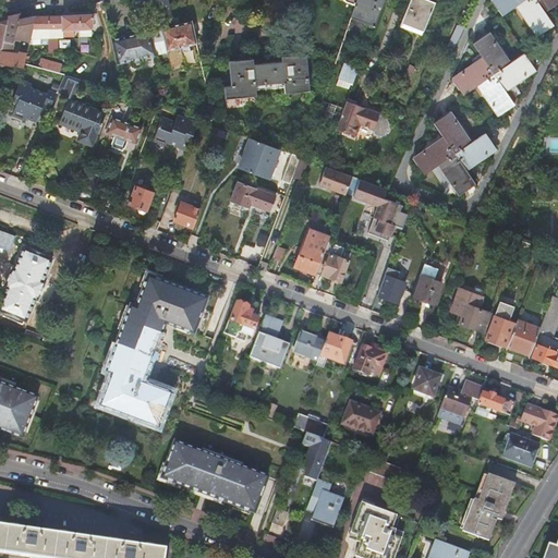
[(372,27),(374,28),(385,0),(356,0),(355,5),(351,17),(373,25),(372,27)]
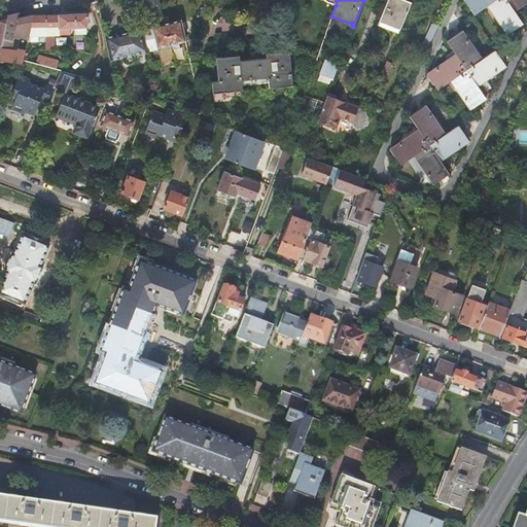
[(387,0),(378,26),(398,34),(411,3),(403,0),(387,0)]
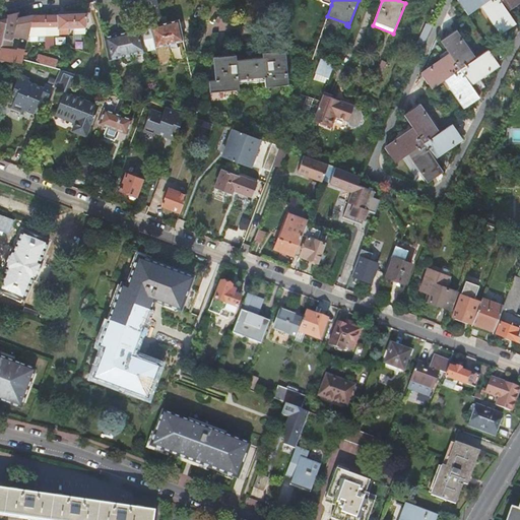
[(519,0),(458,0),(468,16),(481,7),(482,8),(483,7),(496,23),(495,24),(502,35),(517,24),(508,11),(509,11),(508,9),(519,0)]
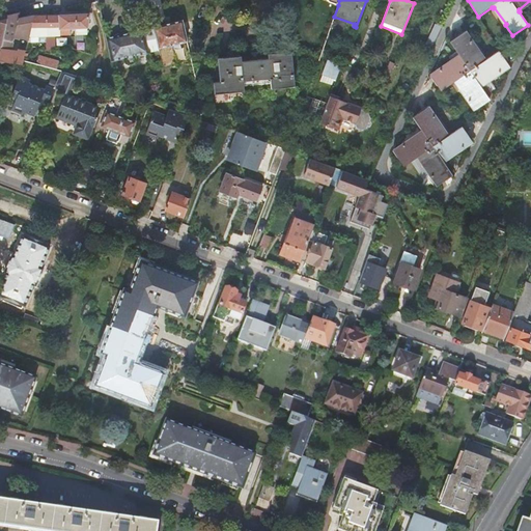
[(520,11),(530,2),(530,0),(519,9),(520,11)]
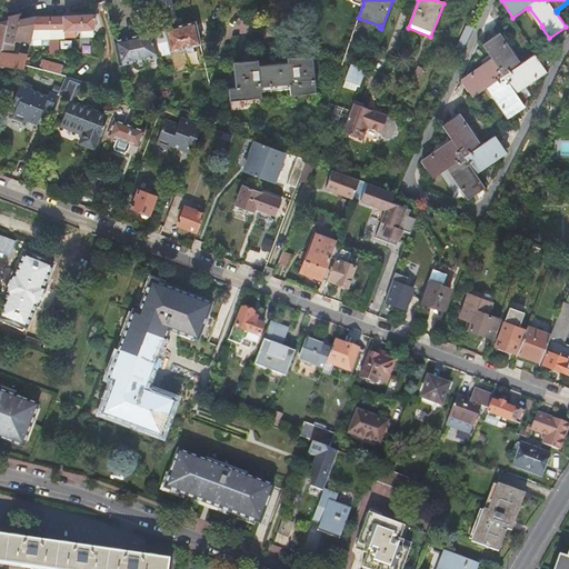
[(528,9),(541,27),(542,26),(529,8),(528,9)]
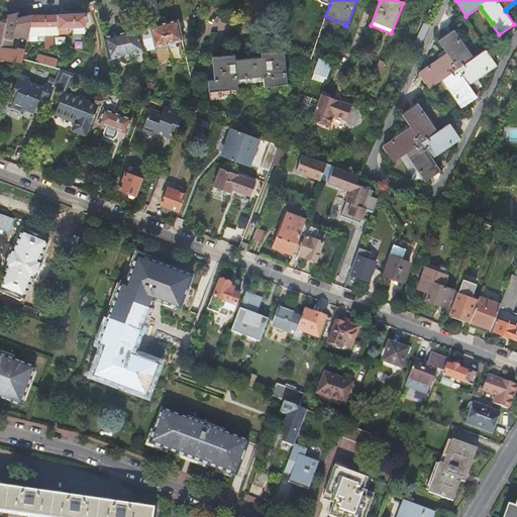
[(22,63),(23,59),(25,49),(26,49),(32,14),(20,17),(19,16),(18,13),(7,15),(0,47),(0,59),(16,62),(22,63)]
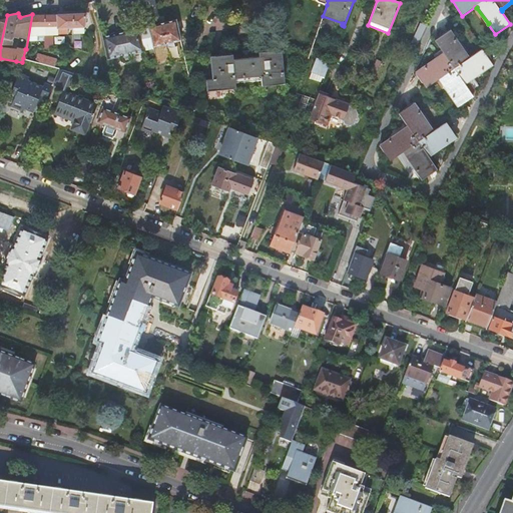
[(83,27),(86,14),(35,15),(35,25),(33,25),(33,31),(35,31),(36,34),(68,34),(68,27),(73,27),(73,33),(84,33),(83,27)]
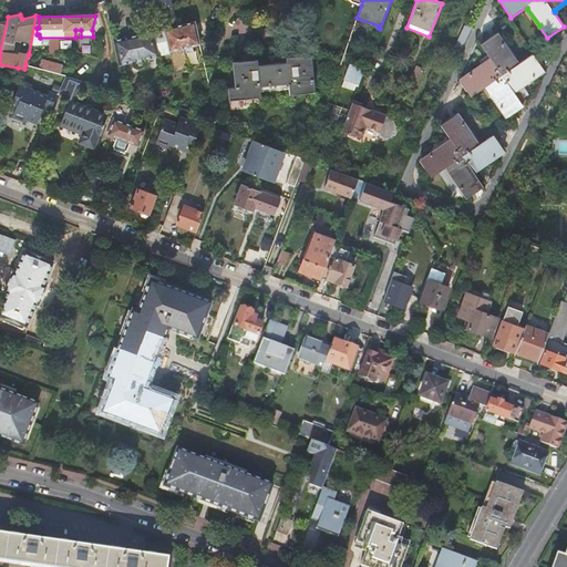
[(195,22),(164,29),(174,73),(189,70),(185,49),(200,45),(195,22)]
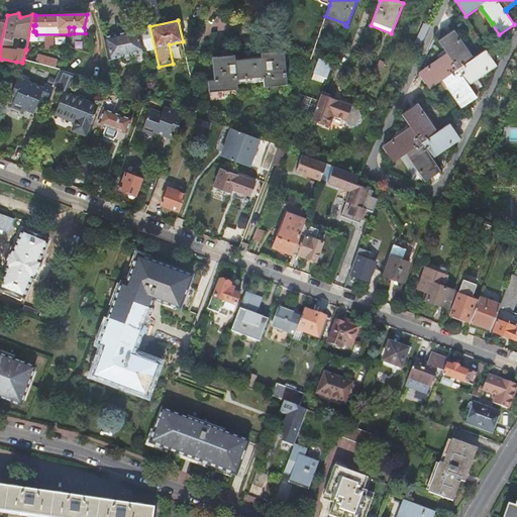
[(417,38),(423,41),(430,26),(424,23),(417,38)]
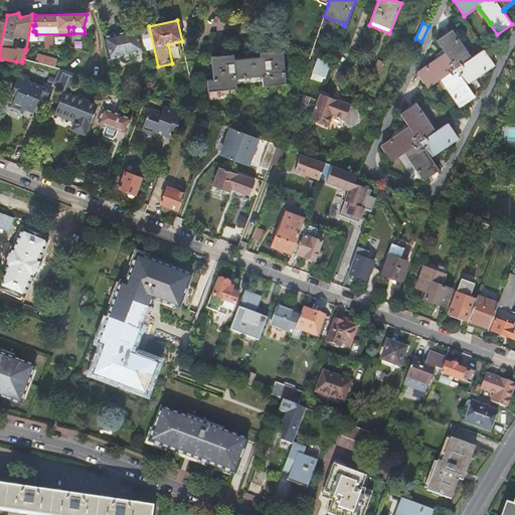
[(103,36),(108,58),(121,55),(131,53),(144,50),(139,28),(103,36)]
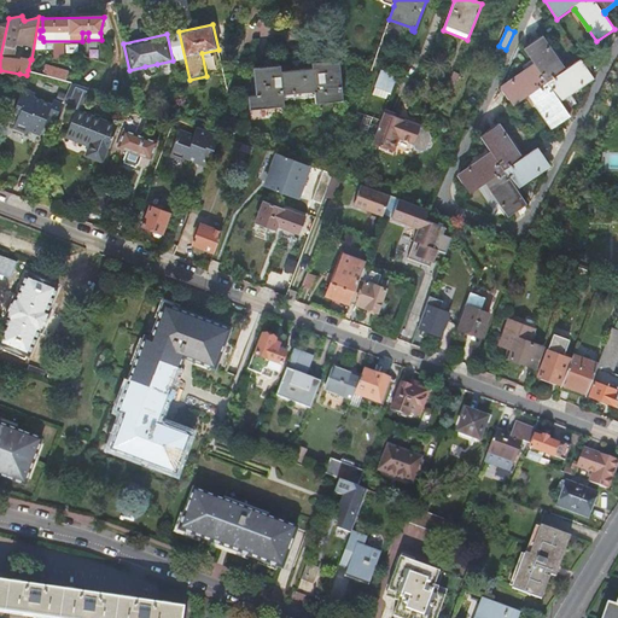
[(513,82),(512,81),(501,89),(513,108),(529,95),(530,98),(532,97),(547,116),(544,117),(553,129),(571,117),(560,101),(561,100),(560,99),(581,85),(582,86),(594,77),(581,59),(565,70),(565,69),(563,70),(548,50),(549,48),(541,38),(523,50),(534,65),(532,66),(534,68),(513,82)]
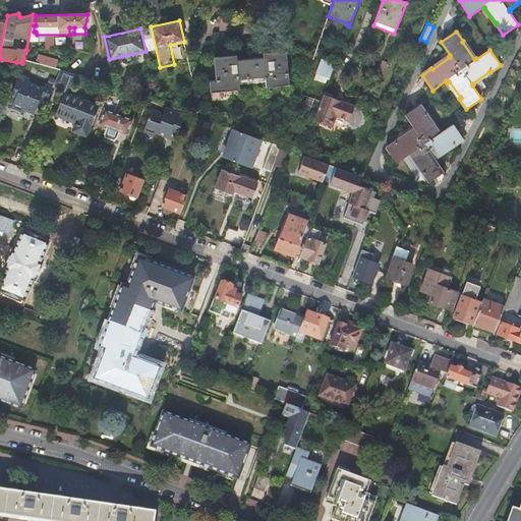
[(417,46),(423,49),(426,42),(420,39),(417,46)]
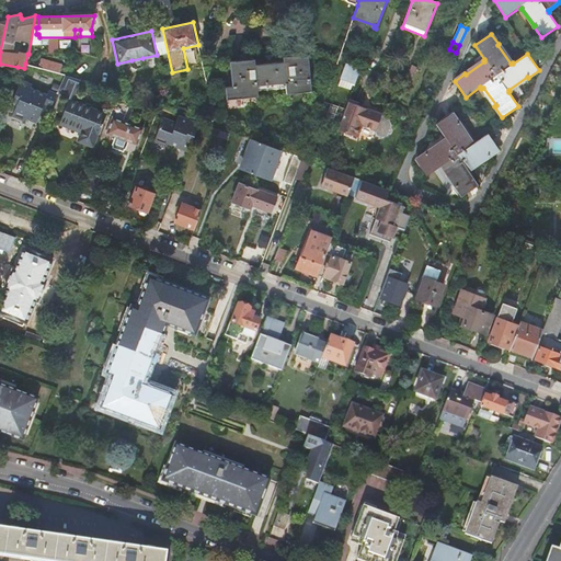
[(513,63),(499,44),(497,45),(511,64),(513,63)]
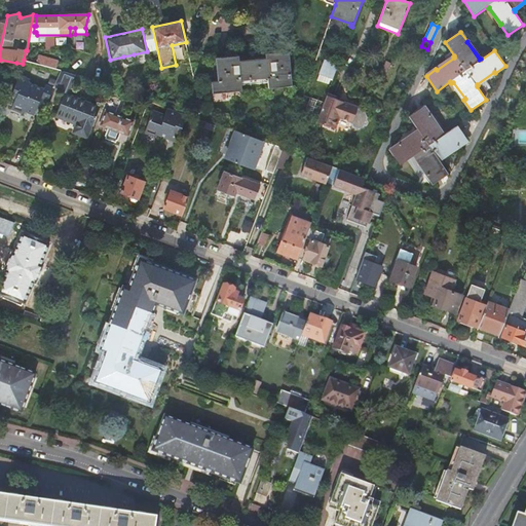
[(216,58),(218,74),(211,74),(213,94),(241,90),(240,80),(267,78),(268,88),(291,86),(288,50),(264,53),(265,59),(238,61),(238,55),(216,58)]
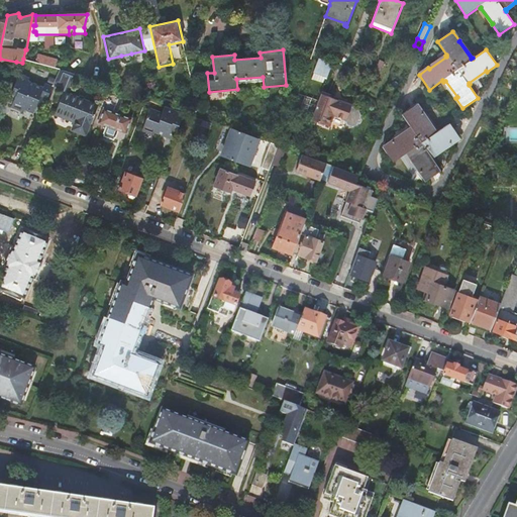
[(132,58),(131,54),(121,56),(122,60),(126,63),(130,62),(132,58)]
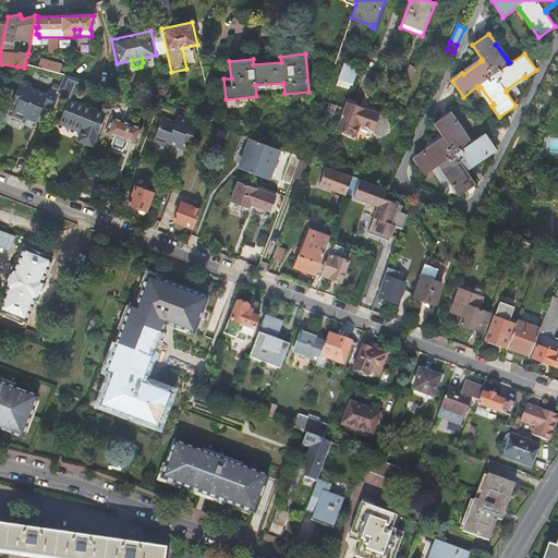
[(481,60),(462,73),(463,74),(482,61),(481,60)]
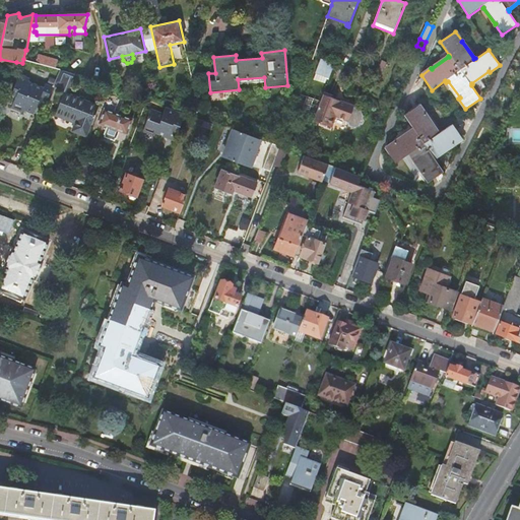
[(329,78),(334,64),(321,59),(316,72),(317,73),(314,79),(324,83),(327,77),(329,78)]
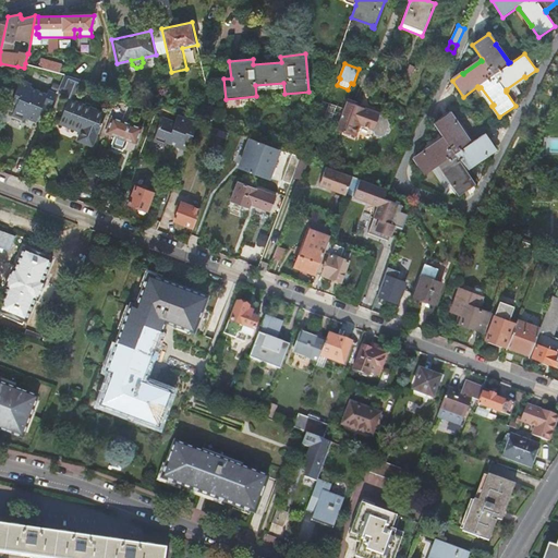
[(410,64),(402,84),(407,86),(414,67),(410,64)]
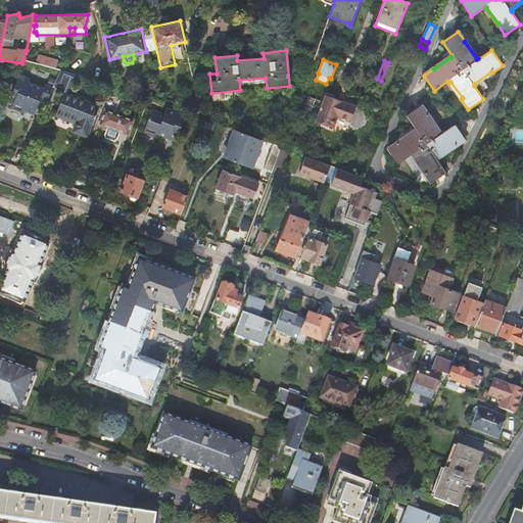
[(75,74),(62,69),(56,83),(63,86),(66,79),(72,81),(75,74)]
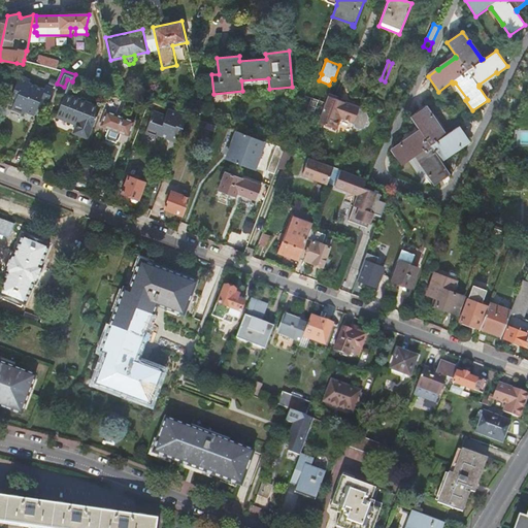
[(480,86),(497,73),(496,72),(479,85),(480,86)]
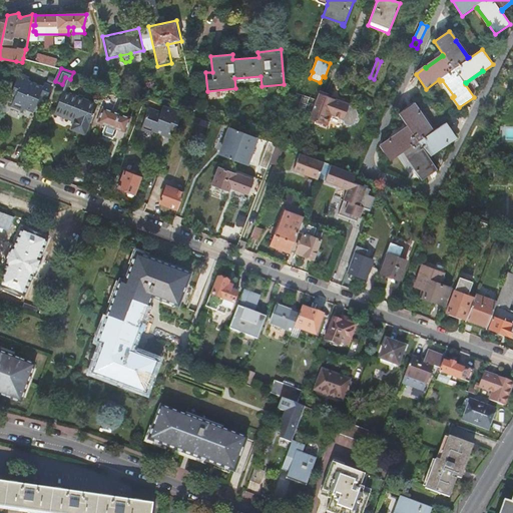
[(47,99),(53,86),(43,83),(42,86),(29,81),(29,79),(19,75),(12,94),(17,95),(16,98),(14,104),(13,107),(24,111),(25,109),(35,112),(38,104),(41,96),(43,97),(47,99)]
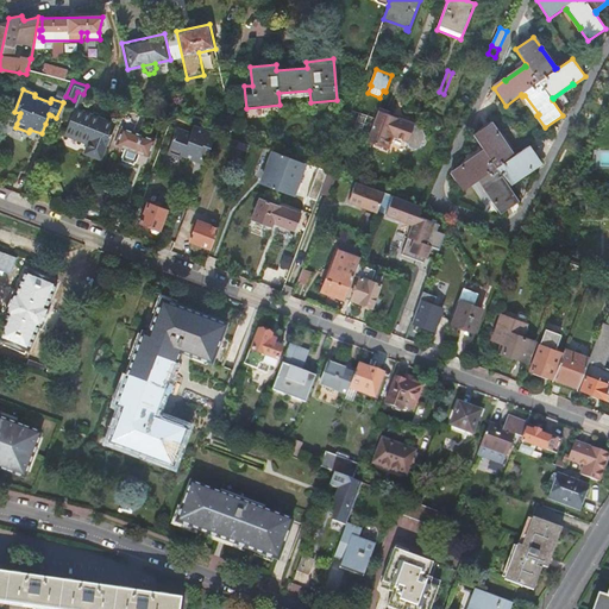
[(79,108),(83,94),(77,92),(74,100),(68,118),(70,119),(75,107),(79,108)]
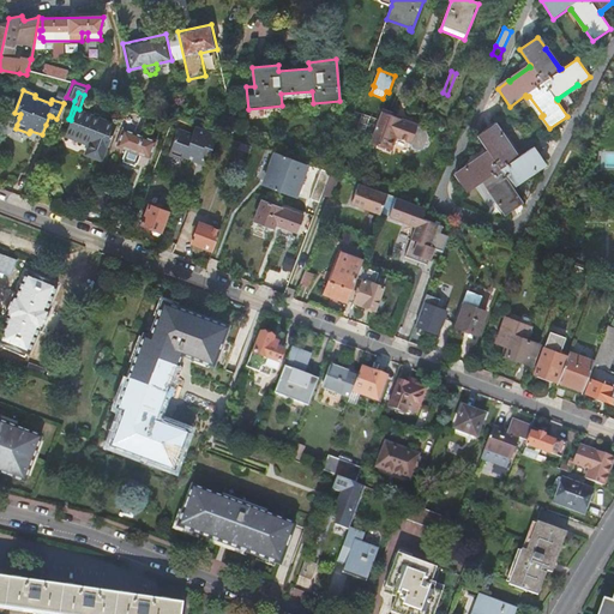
[(529,96),(527,97),(541,116),(543,115),(529,96)]
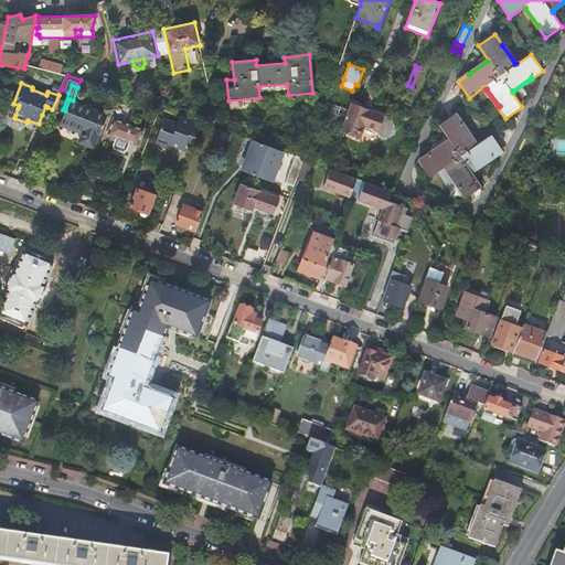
[(95,148),(108,114),(73,100),(70,99),(65,110),(62,121),(83,130),(82,134),(80,141),(95,148)]
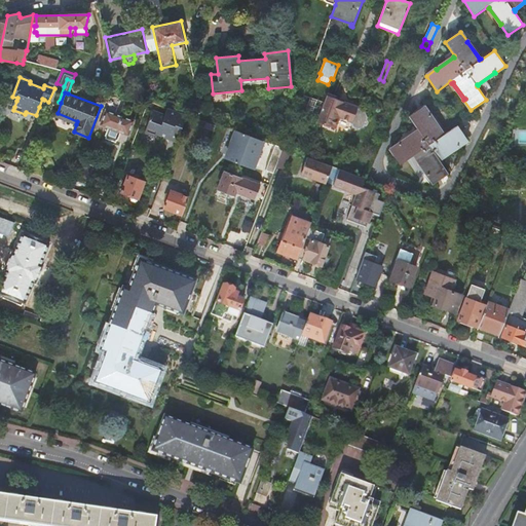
[(298,110),(318,117),(325,103),(303,95),(298,110)]
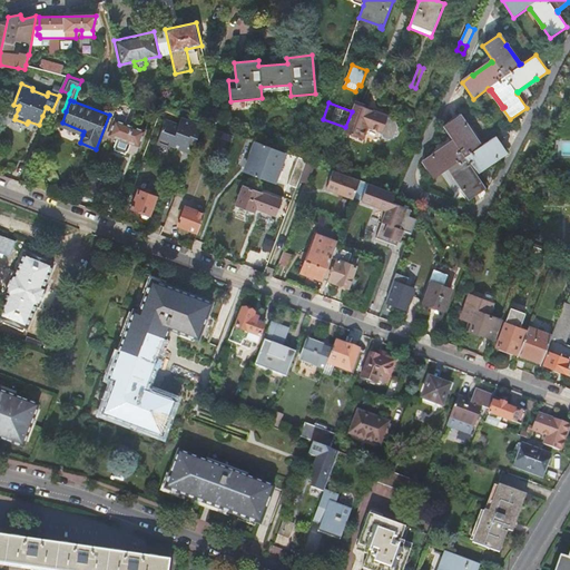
[(345,127),(343,133),(363,140),(367,128),(369,129),(375,112),(354,105),(352,111),(345,127)]
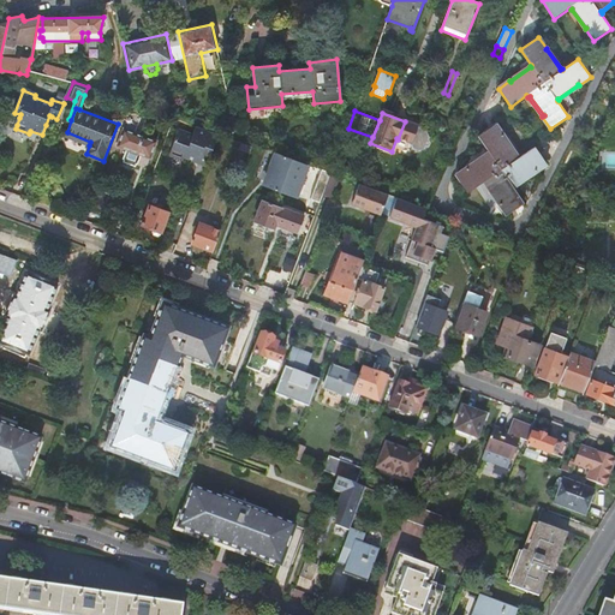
[(398,139),(412,144),(417,131),(418,126),(405,121),(398,139)]
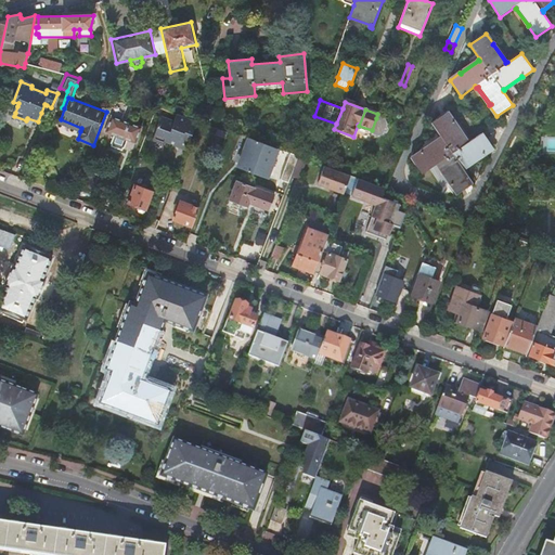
[(422,153),(421,152),(411,158),(423,176),(436,166),(437,167),(438,166),(451,184),(450,184),(457,195),(474,184),(464,170),(465,170),(464,168),(482,155),(483,157),(493,150),(482,132),(468,142),(468,141),(466,142),(453,125),(454,123),(447,113),(430,124),(440,138),(439,139),(440,140),(422,153)]
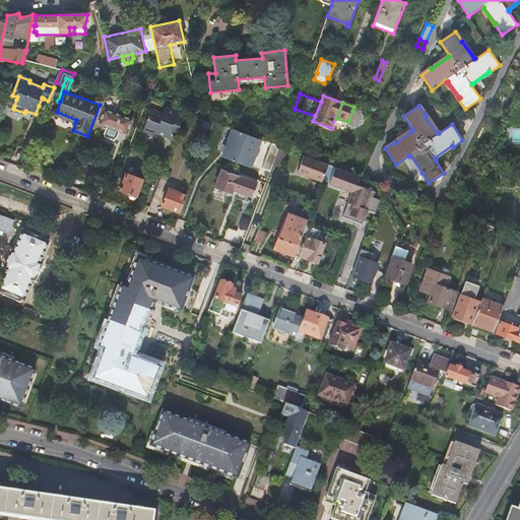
[(186,112),(181,110),(181,111),(166,107),(163,114),(150,110),(143,130),(154,135),(155,132),(161,135),(163,132),(176,137),(186,112)]
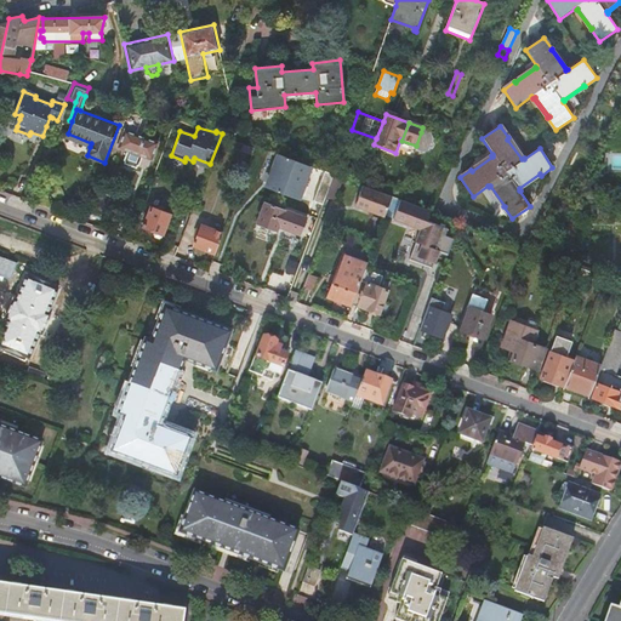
[(142,157),(152,160),(158,143),(124,131),(118,148),(127,152),(142,157)]
